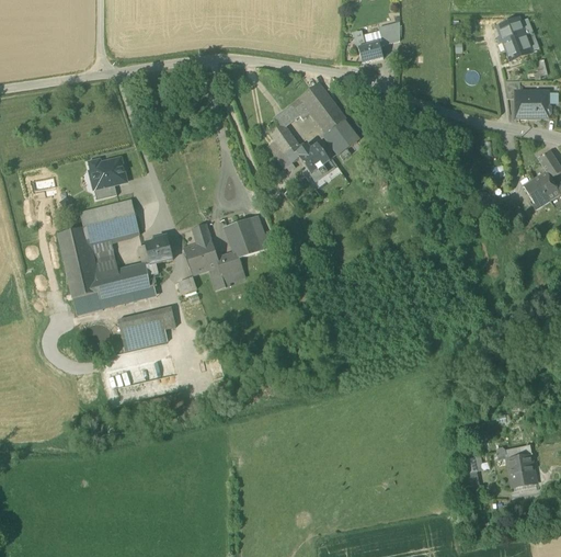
[(531,52),(531,50),(519,21),(518,18),(512,21),(512,20),(497,25),(502,35),(499,36),(501,42),(504,41),(511,60),(531,52)]
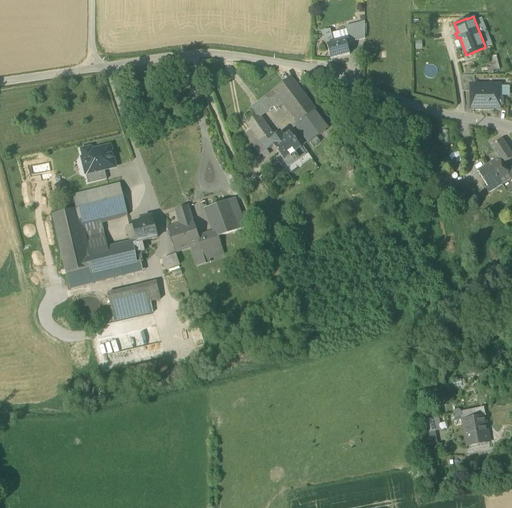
[(482,16),(474,19),(485,46),(492,43),(487,29),(482,16)]
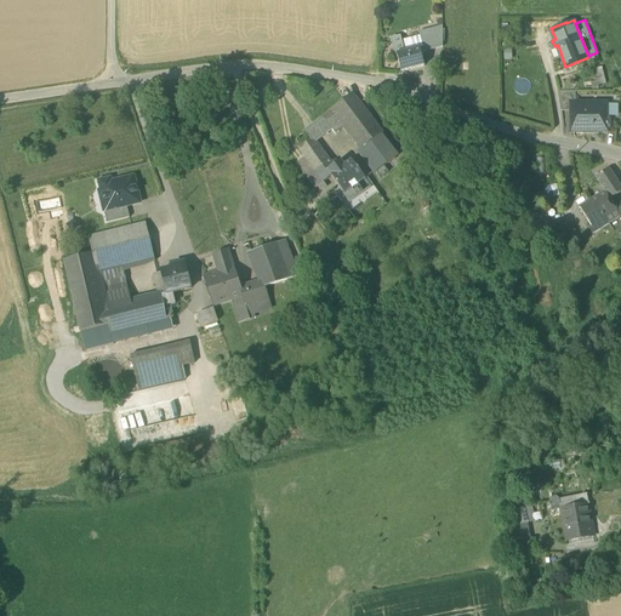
[(420,32),(421,34),(423,45),(420,46),(421,50),(443,45),(443,26),(420,32)]
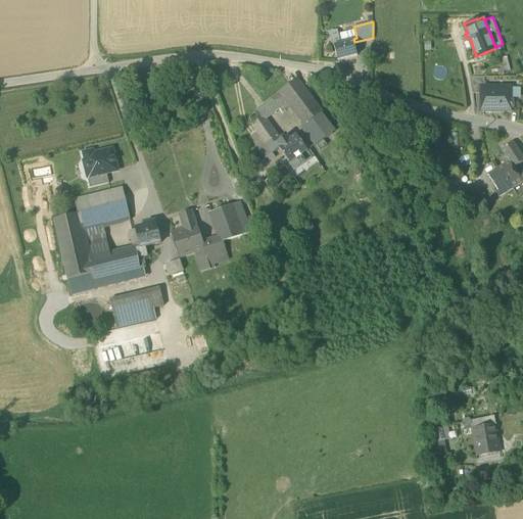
[(354,42),(353,39),(340,42),(338,33),(337,29),(331,31),(338,59),(358,54),(354,42)]
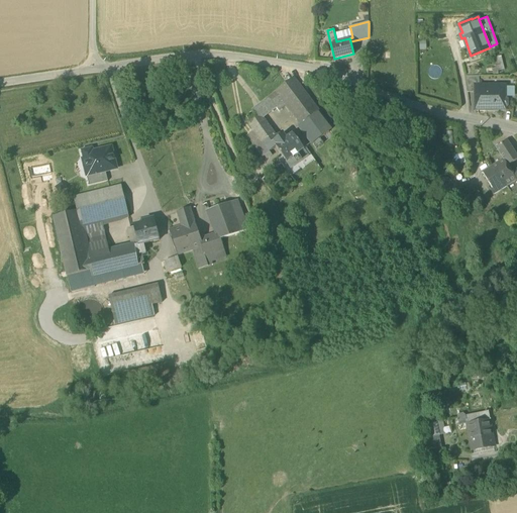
[(350,28),(334,32),(336,41),(349,38),(352,37),(350,28)]
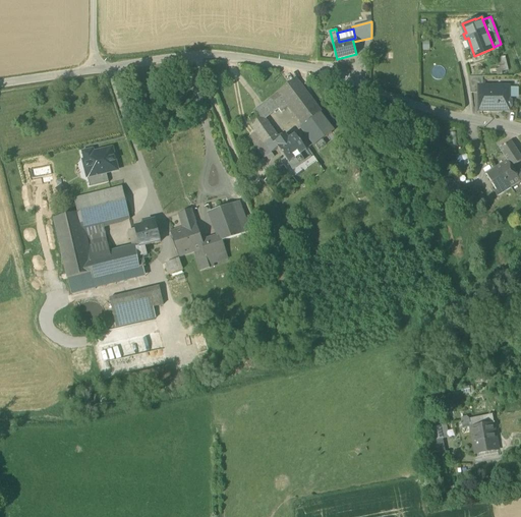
[(506,55),(499,56),(502,65),(498,66),(499,71),(510,70),(506,55)]
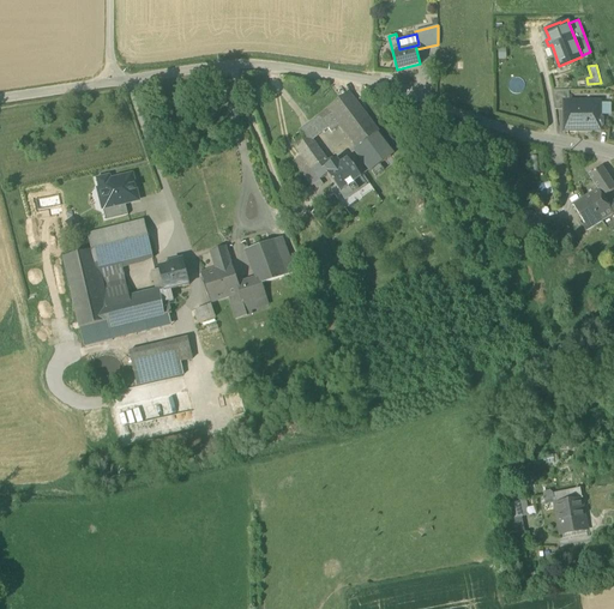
[(555,107),(565,107),(565,100),(570,100),(569,88),(553,88),(555,107)]
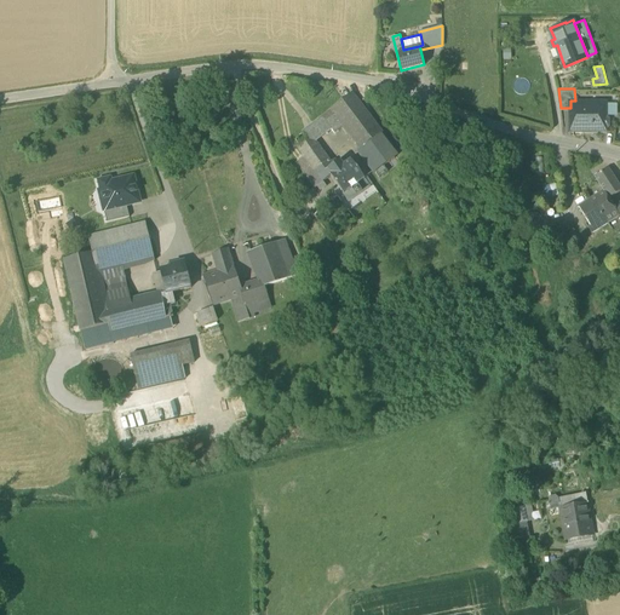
[(354,93),(334,108),(343,120),(361,144),(377,132),(380,130),(354,93)]
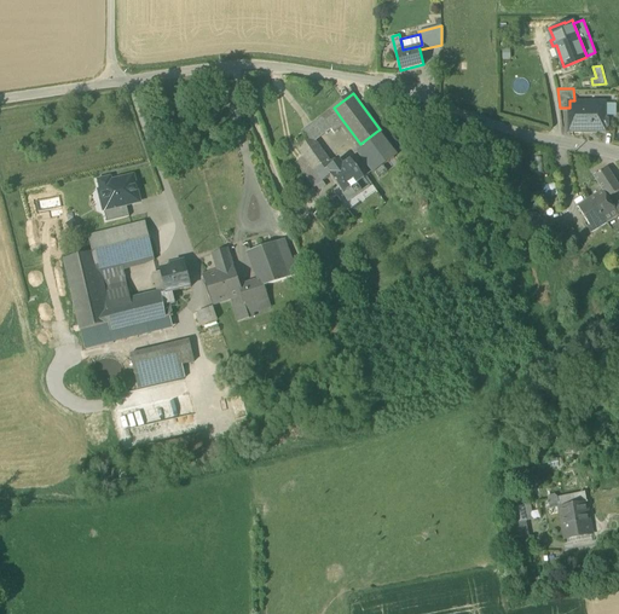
[(570,128),(605,127),(605,126),(607,122),(607,116),(605,114),(605,102),(591,102),(591,104),(585,104),(585,100),(574,100),(570,100),(570,108),(570,128)]
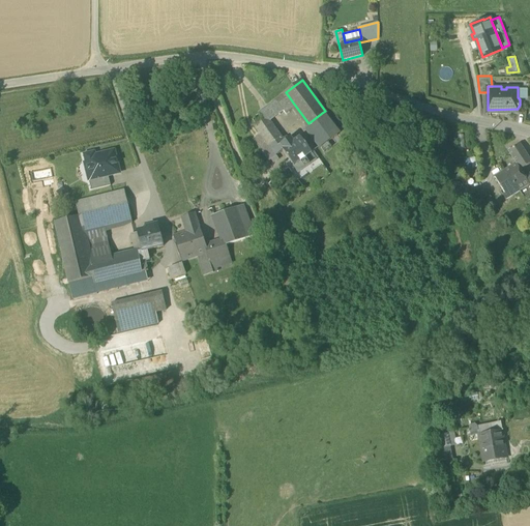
[(527,87),(518,87),(518,97),(527,97),(527,87)]
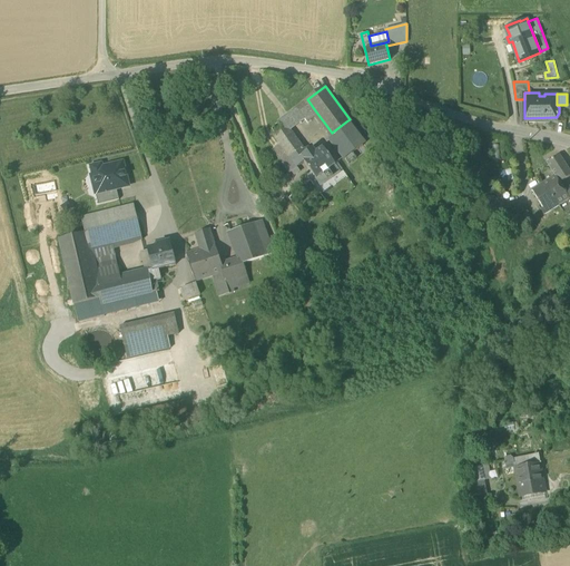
[(305,117),(315,110),(307,99),(291,111),(295,118),(302,113),(305,117)]
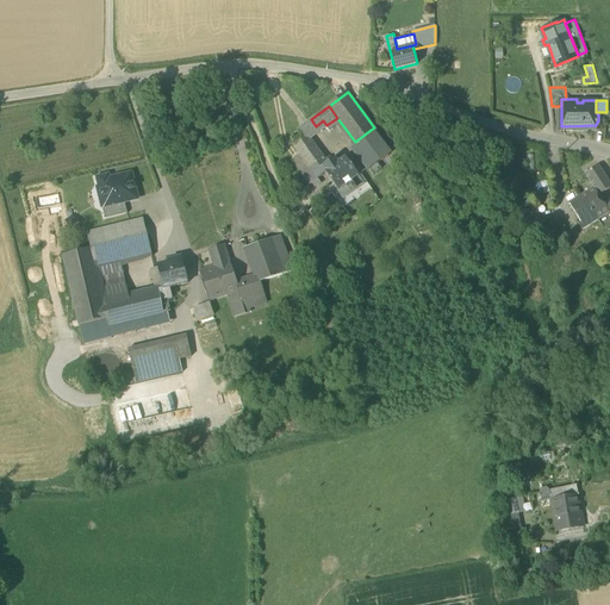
[(313,128),(316,126),(311,119),(309,120),(305,124),(310,130),(313,128)]
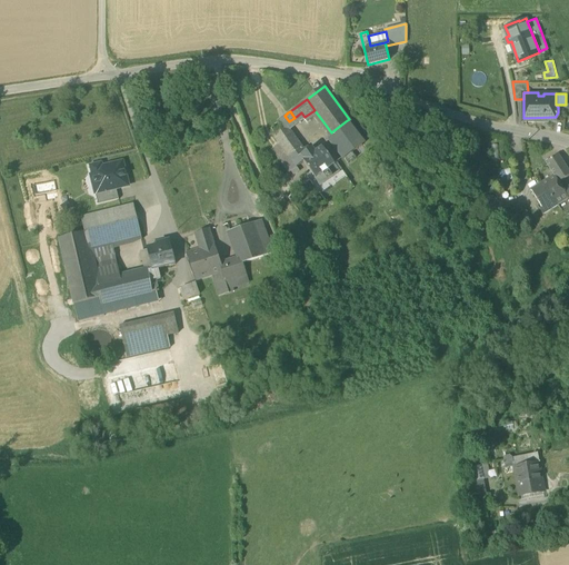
[(288,122),(289,121),(285,116),(278,120),(282,126),(273,132),(279,141),(296,165),(303,159),(302,158),(309,154),(288,122)]
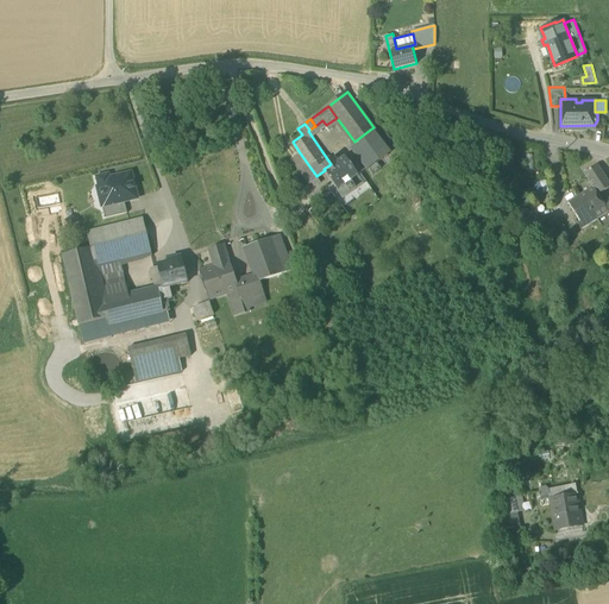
[(355,142),(370,163),(387,151),(370,130),(355,142)]
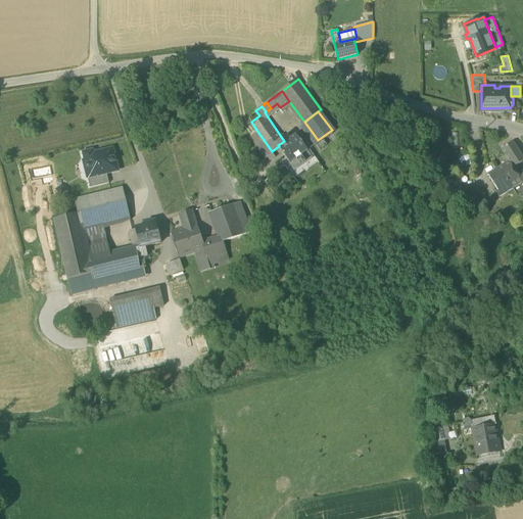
[(266,155),(272,151),(256,130),(250,134),(266,155)]
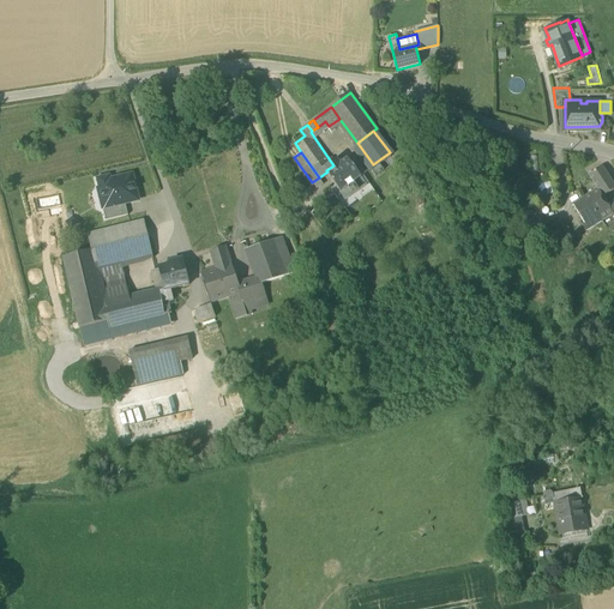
[(327,172),(341,190),(361,174),(348,156),(333,166),(326,170),(327,172)]
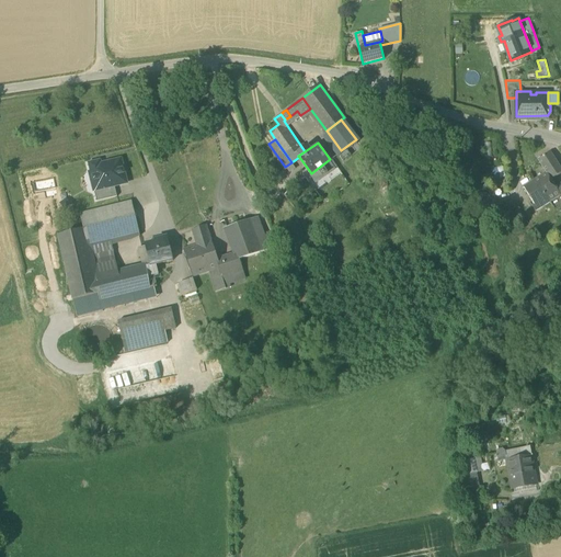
[(547,170),(551,177),(560,170),(560,166),(550,149),(539,157),(547,170)]
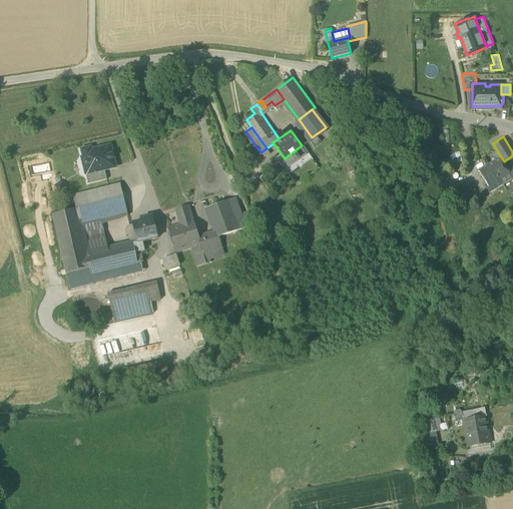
[(87,164),(89,170),(89,171),(105,167),(110,166),(109,164),(115,162),(111,144),(103,146),(103,144),(92,147),(91,144),(81,146),(83,154),(82,155),(84,162),(87,164)]
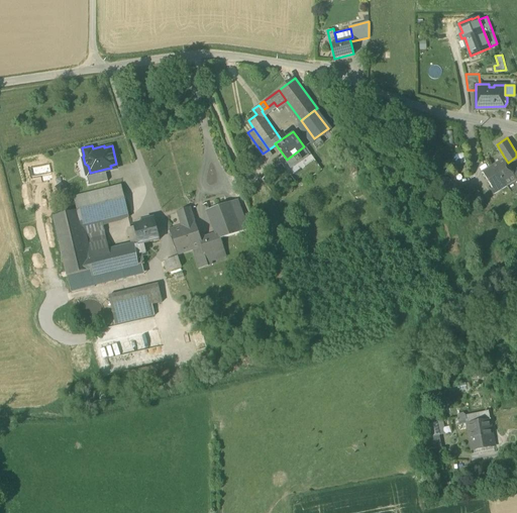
[(504,157),(492,164),(502,179),(504,178),(507,183),(516,176),(516,165),(512,169),(508,163),(504,157)]
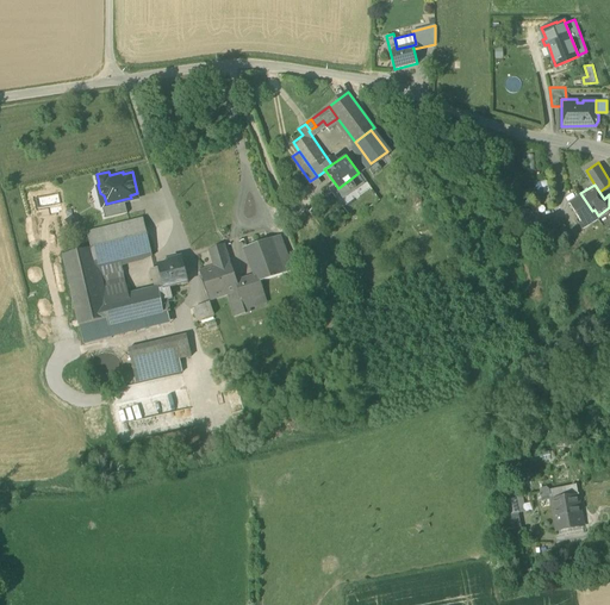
[(309,207),(327,231),(350,213),(334,192),(332,189),(309,207)]
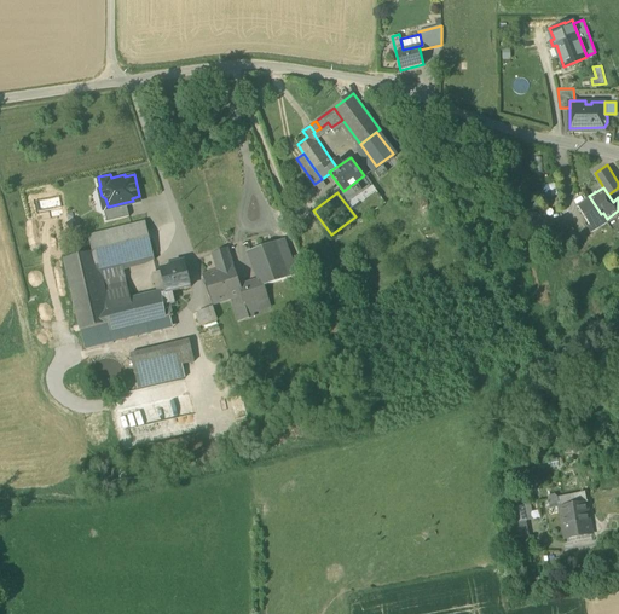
[(591,227),(607,219),(603,213),(601,214),(589,196),(579,202),(590,222),(589,224),(591,227)]
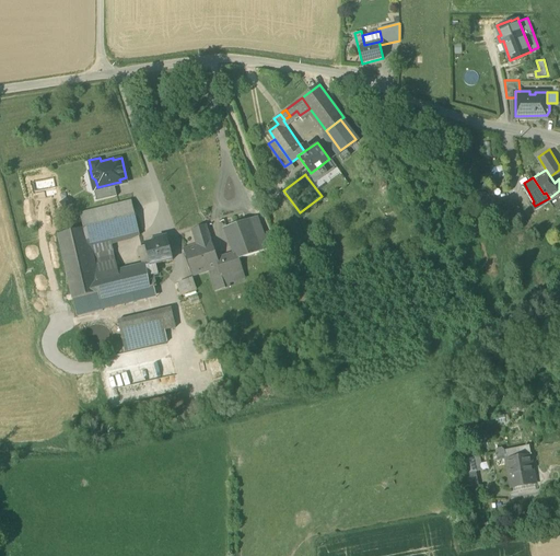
[(117,194),(115,183),(97,187),(97,186),(94,187),(96,198),(117,194)]
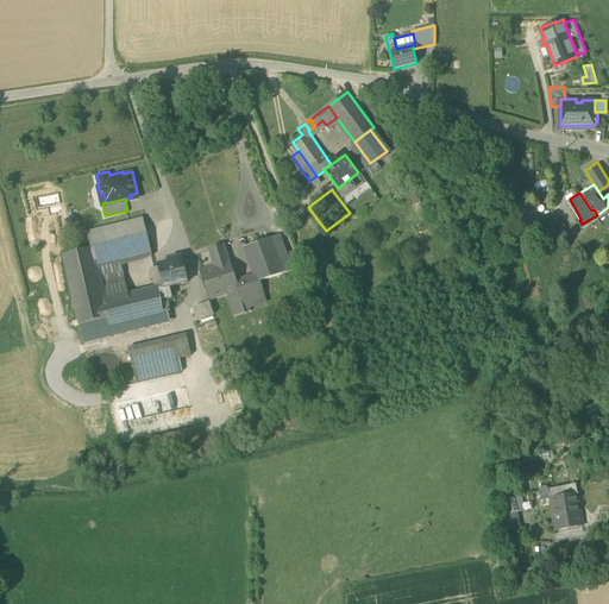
[(522,209),(527,232),(540,230),(539,226),(535,207),(522,209)]
